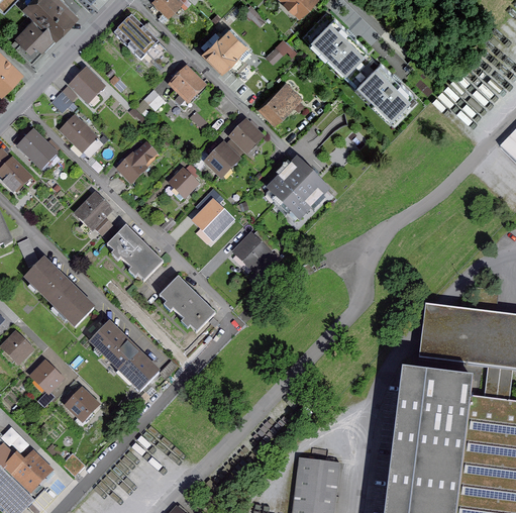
[(0,5),(3,8),(11,0),(0,0),(0,5)]
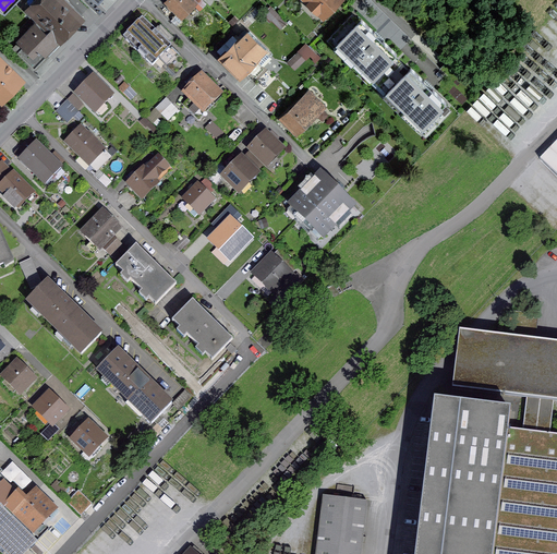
[(16,47),(34,64),(46,51),(44,49),(77,15),(61,0),(35,0),(32,4),(37,10),(34,13),(44,23),(41,25),(34,17),(26,26),(27,27),(17,37),(22,41),(16,47)]
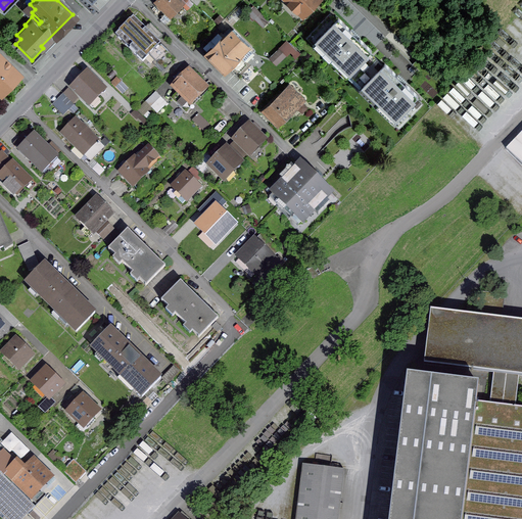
[(154,10),(164,19),(171,12),(169,10),(179,0),(181,0),(186,5),(191,0),(156,0),(155,1),(159,5),(154,10)]
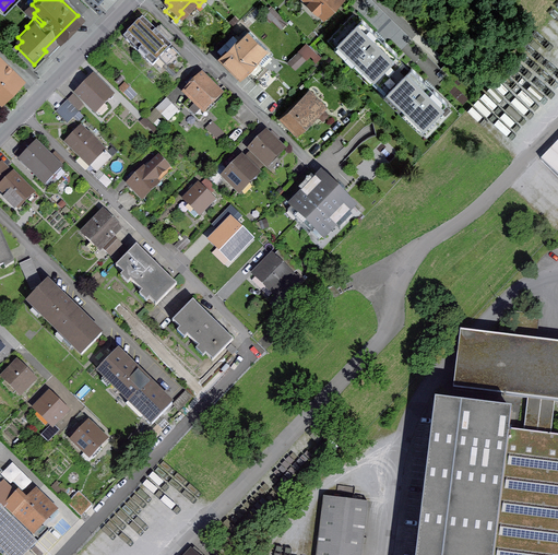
[(311,0),(323,11),(333,0),(311,0)]
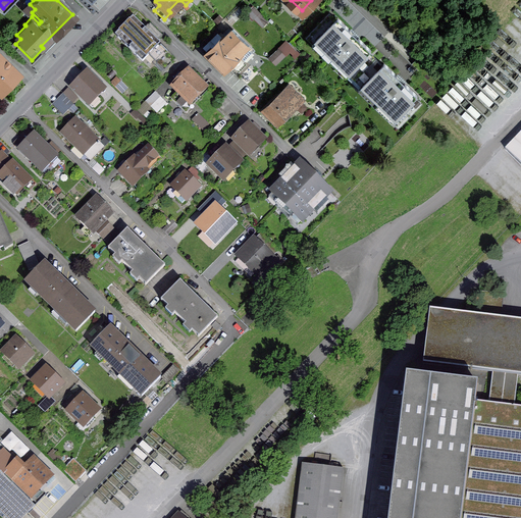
[(339,58),(355,74),(375,55),(368,48),(370,46),(357,34),(357,35),(349,28),(350,27),(336,13),(334,15),(328,9),(309,30),(325,45),(321,49),(334,62),(339,58)]
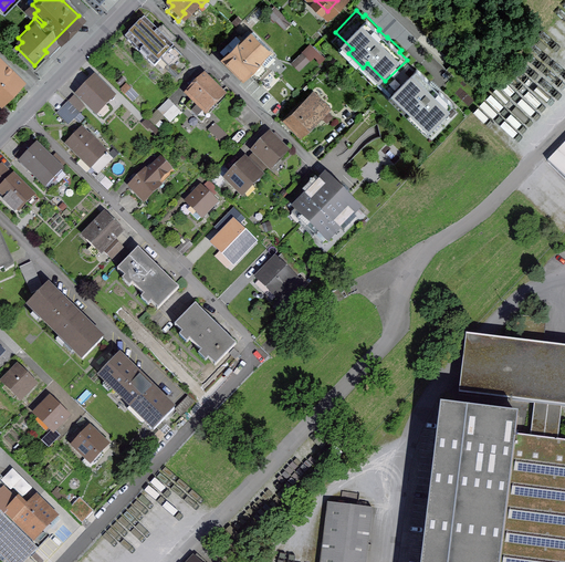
[(124,33),(154,62),(160,55),(166,62),(179,49),(143,13),(124,33)]
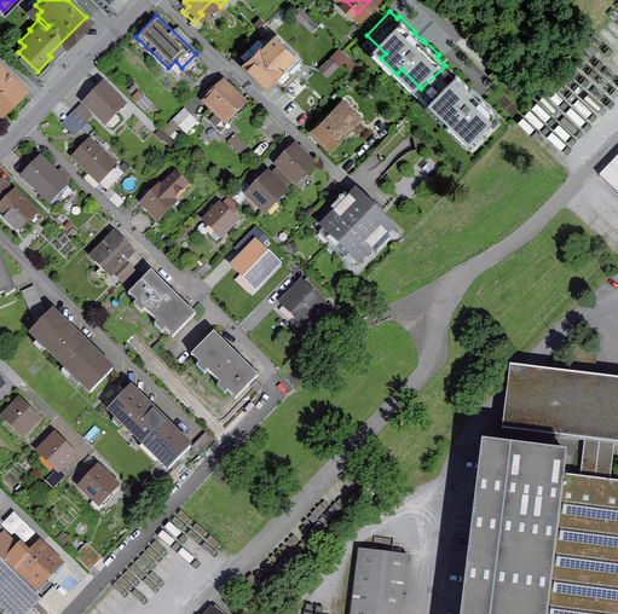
[(250,63),(265,77),(292,51),(272,32),(263,41),(258,35),(240,53),(246,58),(243,61),(248,65),(250,63)]
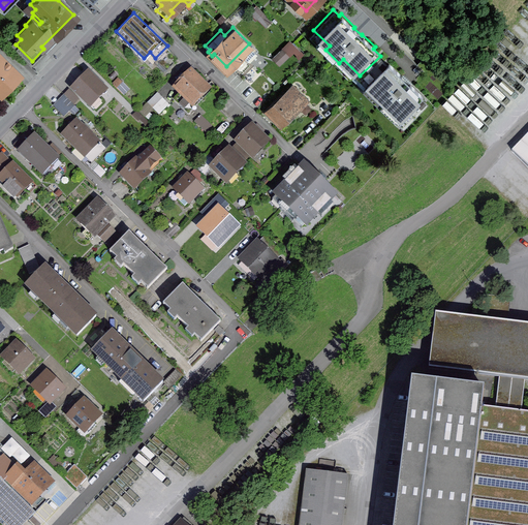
[(281,45),(272,55),(278,61),(287,52),(281,45)]
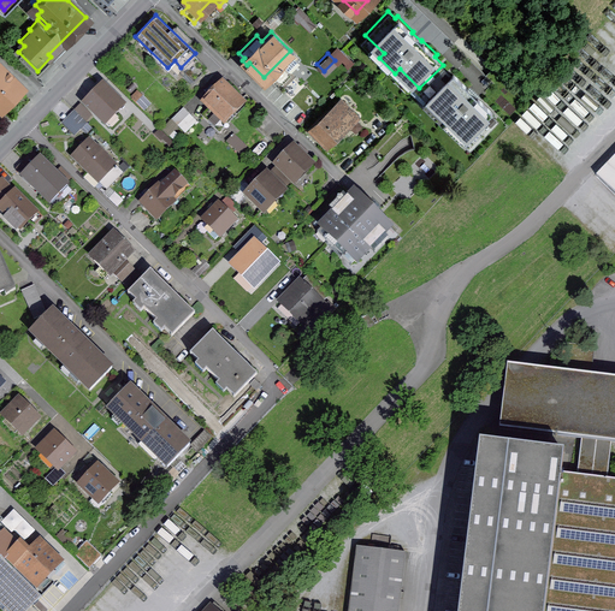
[(0,98),(3,101),(23,82),(6,65),(3,69),(0,66),(0,98)]
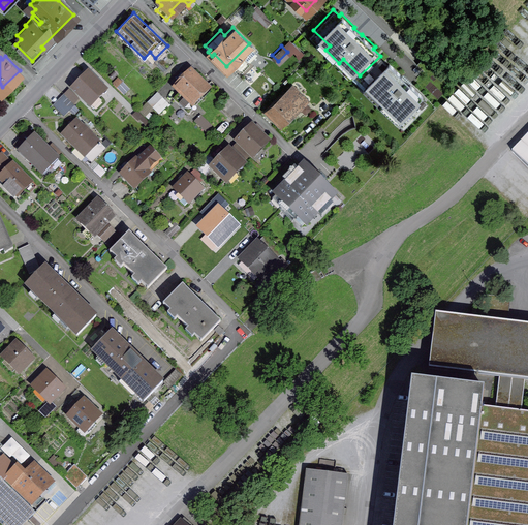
[(391,105),(407,122),(427,101),(421,95),(422,93),(409,81),(408,82),(400,73),(401,72),(389,60),(386,62),(380,56),(360,75),(376,92),(372,96),(386,110),(391,105)]
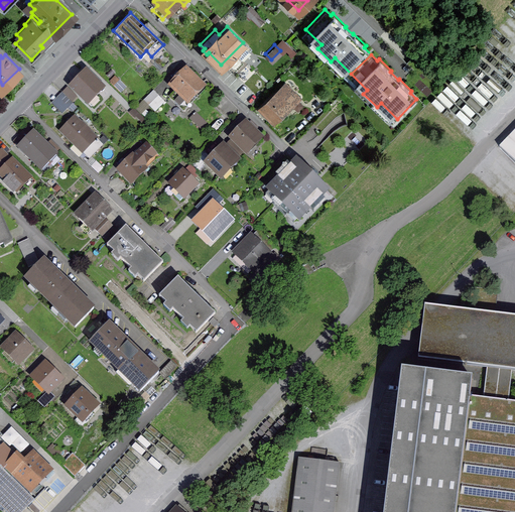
[(175,86),(168,93),(182,107),(189,100),(187,98),(202,83),(185,67),(171,82),(175,86)]
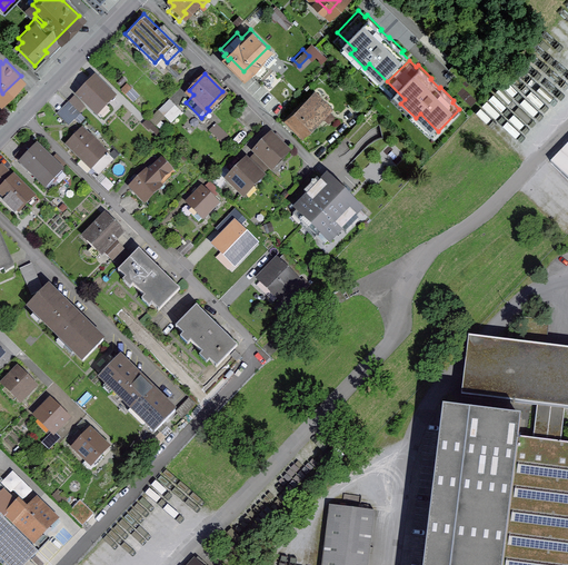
[(78,91),(100,114),(108,105),(105,101),(112,92),(93,75),(78,91)]
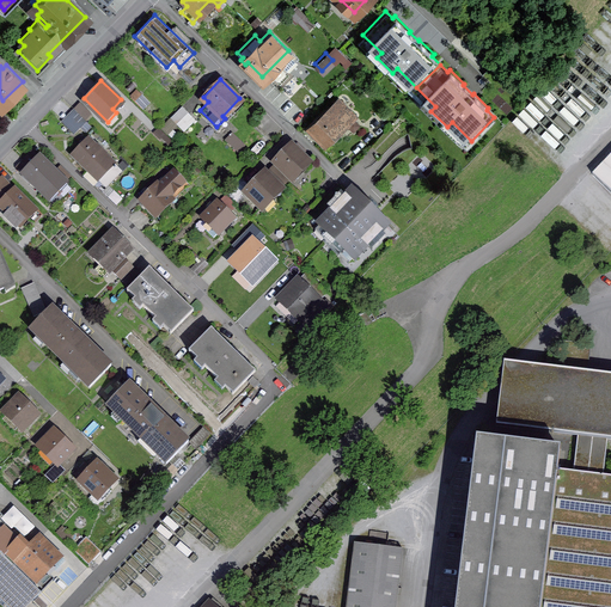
[(135,86),(129,92),(142,104),(148,98),(135,86)]
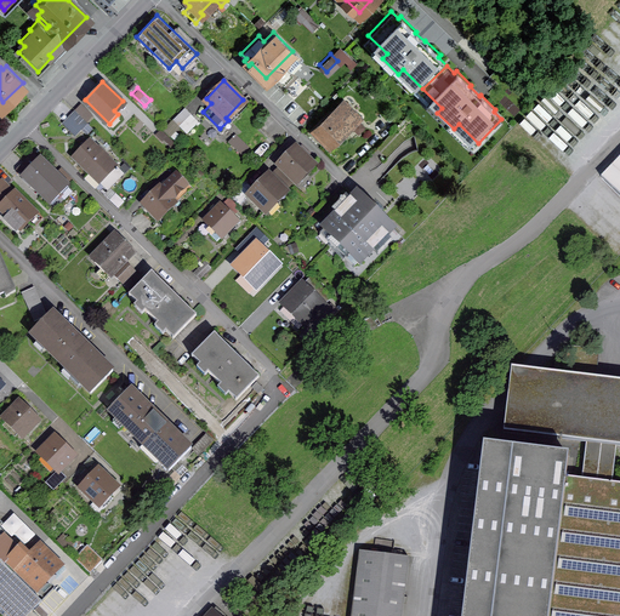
[(314,125),(329,141),(347,123),(348,124),(360,113),(343,96),(314,125)]
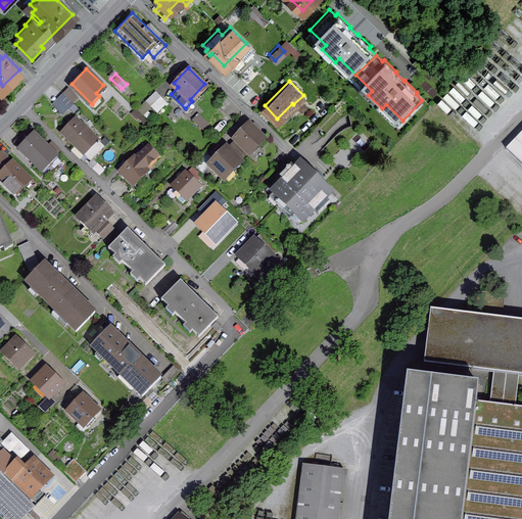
[(67,85),(63,90),(73,99),(77,94),(67,85)]
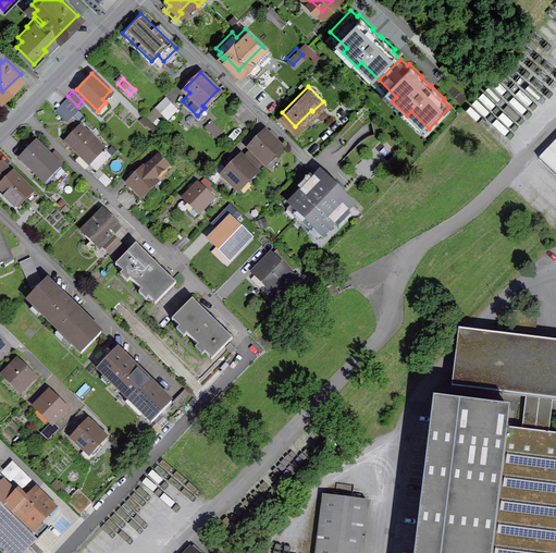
[(164,94),(146,113),(151,119),(170,99),(164,94)]
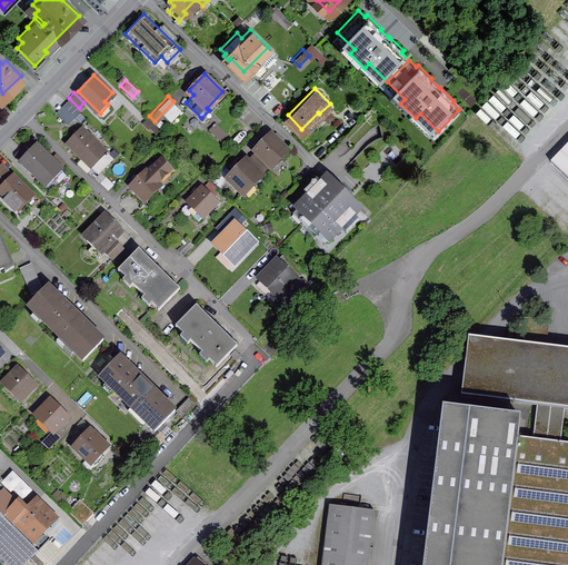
[(215,121),(210,127),(217,132),(221,128),(215,121)]
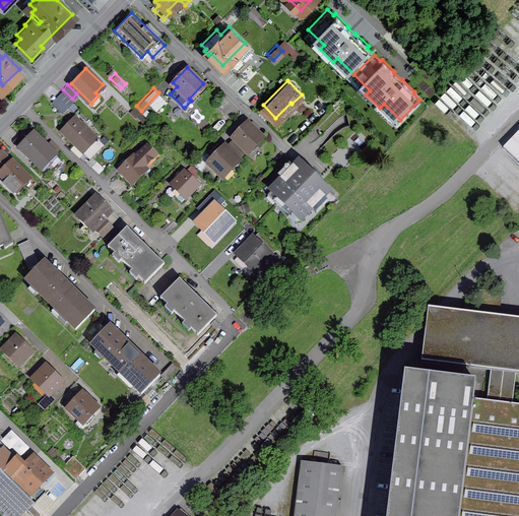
[(61,128),(89,155),(102,142),(74,116),(61,128)]
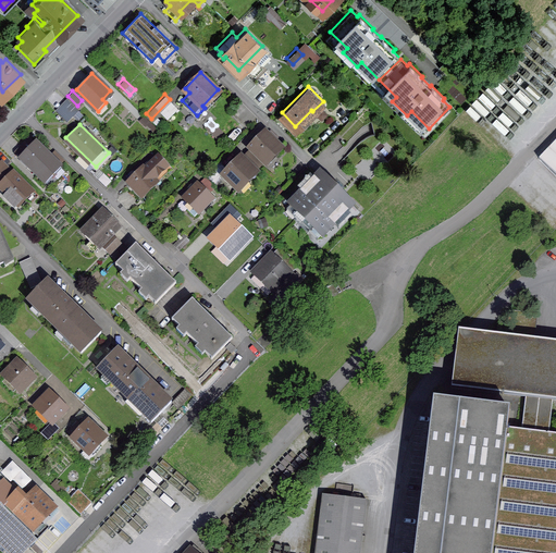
[(247,150),(259,163),(264,158),(264,159),(279,144),(264,130),(250,145),(251,146),(247,150)]
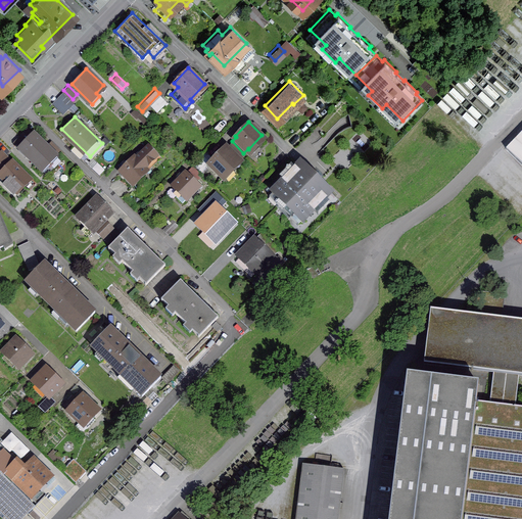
[(521,122),(505,140),(521,156),(521,122)]
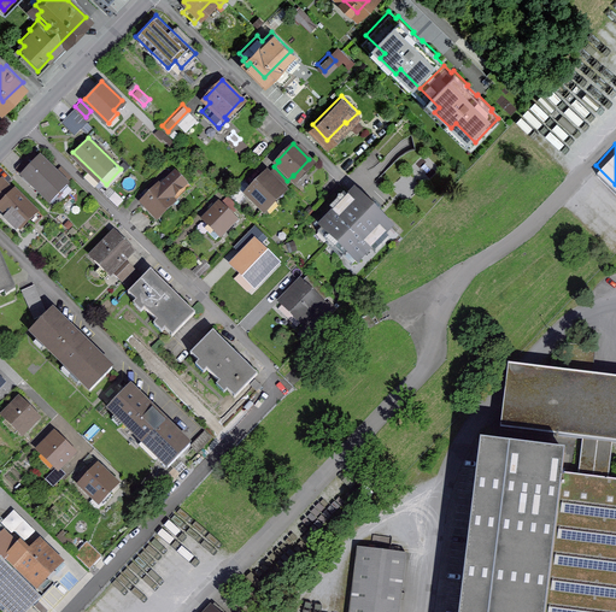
[(17,166),(48,196),(64,180),(34,149),(17,166)]
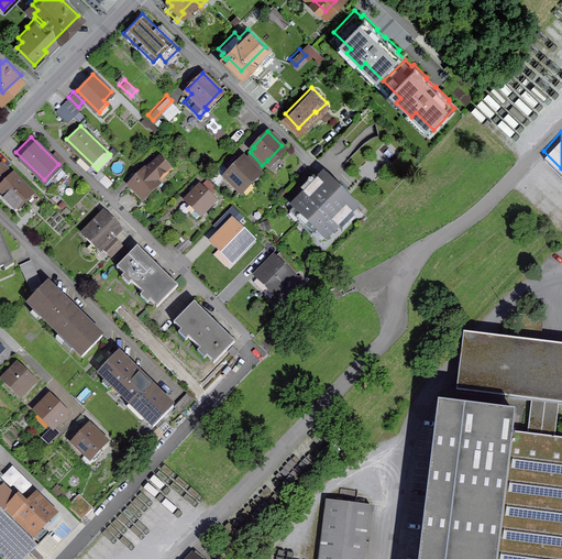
[(226,174),(240,187),(262,165),(250,152),(244,159),(242,156),(226,174)]
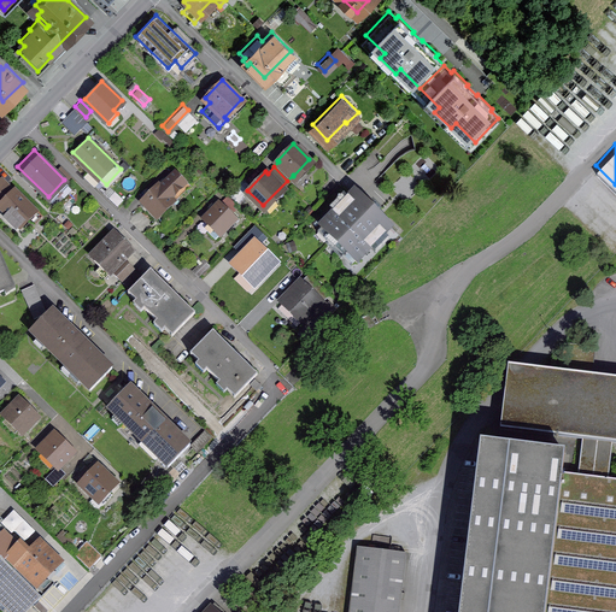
[(141,198),(148,206),(146,207),(154,216),(188,183),(174,169),(165,177),(164,176),(141,198)]
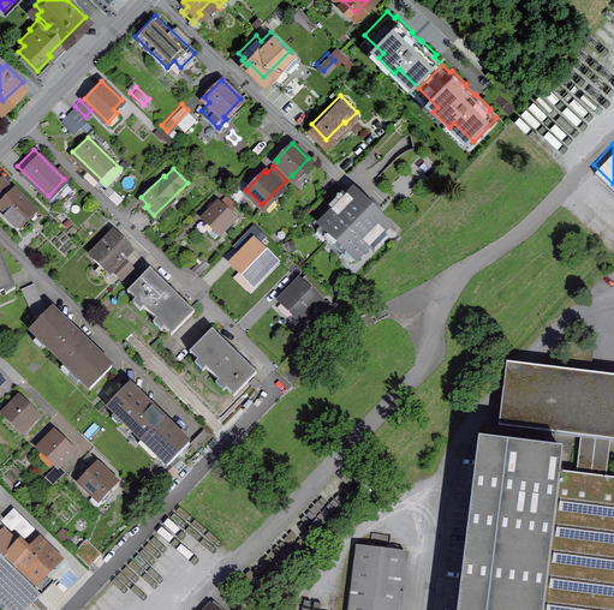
[(1,174),(0,175),(0,199),(1,201),(3,199),(6,203),(3,207),(6,210),(4,213),(16,225),(34,207),(18,191),(16,192),(12,189),(13,186),(1,174)]
